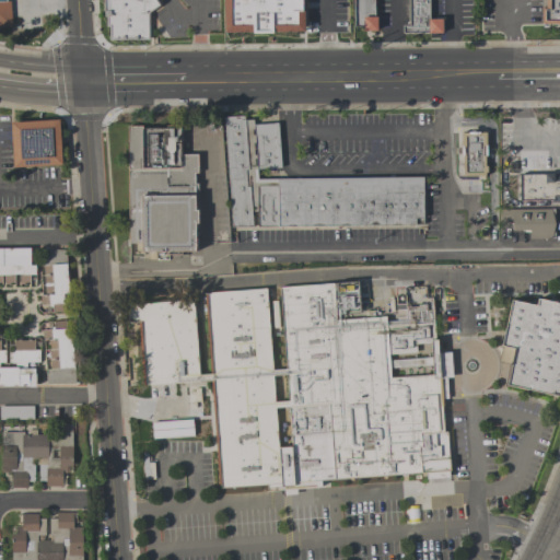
[(0,0),(7,0),(7,1),(10,1),(12,27),(0,27),(0,0)]
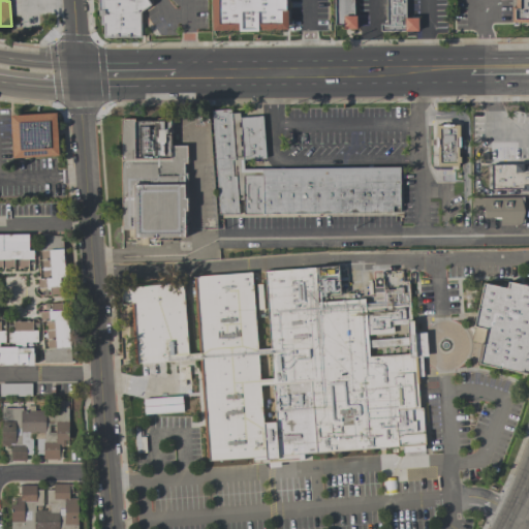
[(141,12),(141,38),(102,38),(102,26),(99,26),(99,17),(98,17),(96,0),(146,0),(150,5),(141,12)]
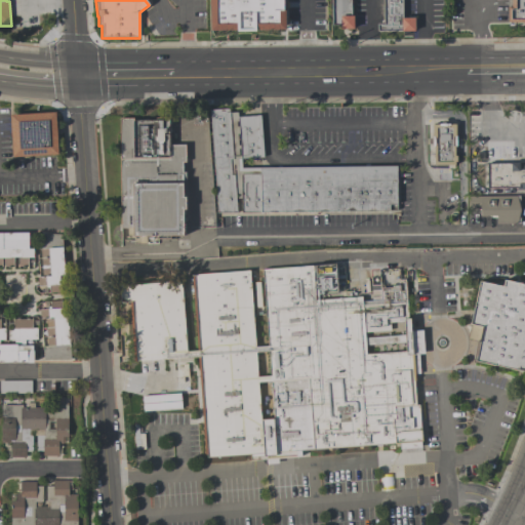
[(282,0),(282,12),(284,12),(284,31),(255,31),(255,33),(236,33),(236,31),(209,31),(209,0),(282,0)]
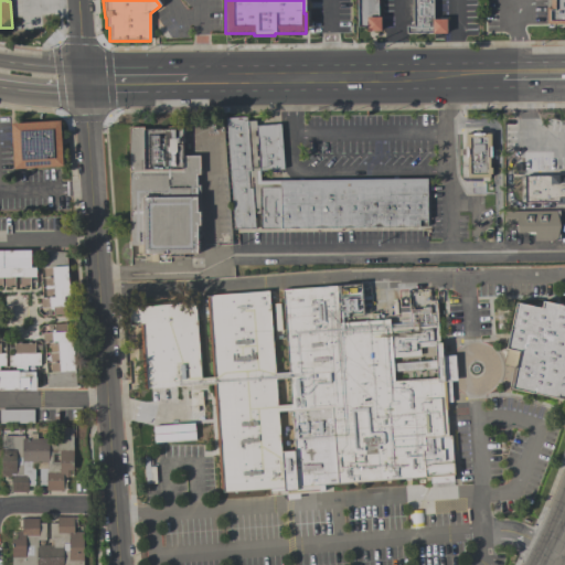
[(355,0),(377,0),(379,18),(380,18),(381,32),(365,32),(365,31),(356,31),(355,0)]
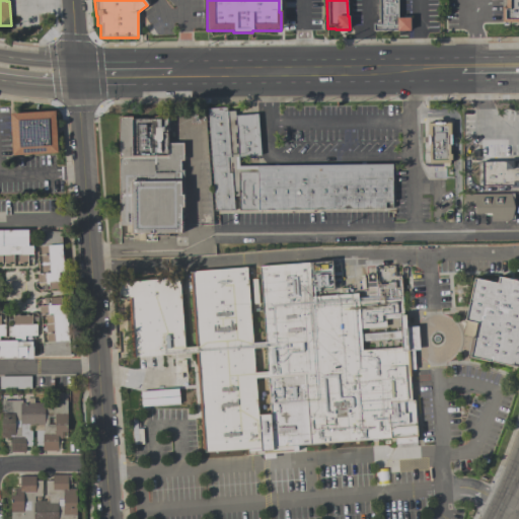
[(397,0),(397,18),(410,18),(410,31),(396,31),(396,30),(373,30),(373,23),(378,23),(378,0),(397,0)]
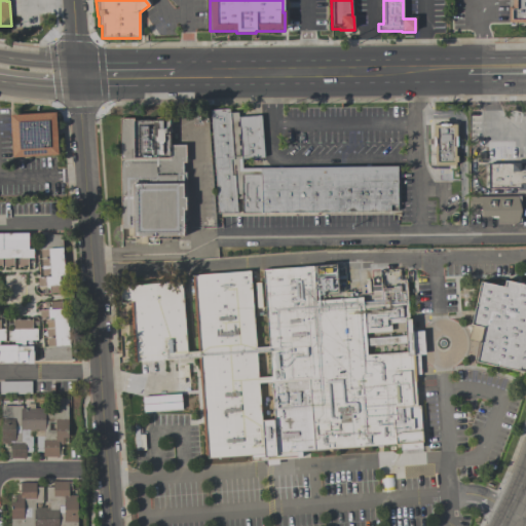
[(525,23),(509,24),(508,7),(513,7),(513,0),(525,0),(525,23)]
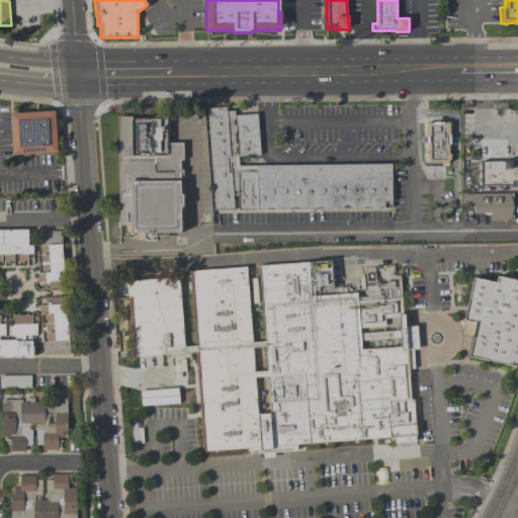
[(206,109),(226,107),(226,111),(234,110),(234,116),(254,114),(255,156),(238,157),(238,167),(391,165),(391,207),(238,210),(237,196),(233,196),(233,209),(214,209),(206,109)]
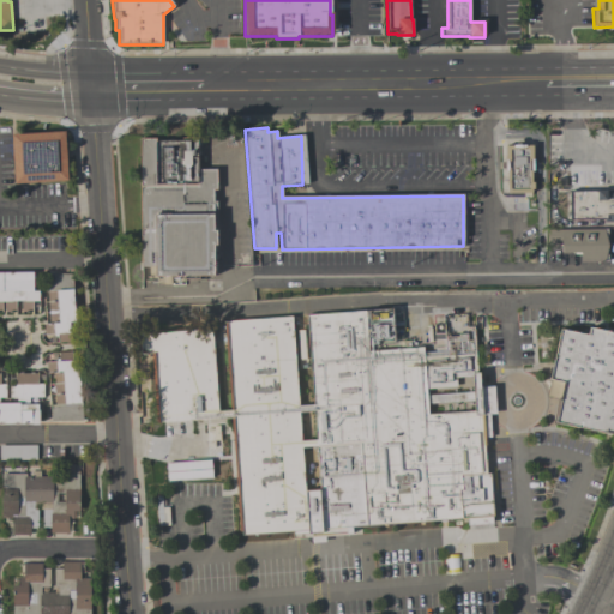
[(14,186),(12,136),(65,133),(67,182),(14,186)]
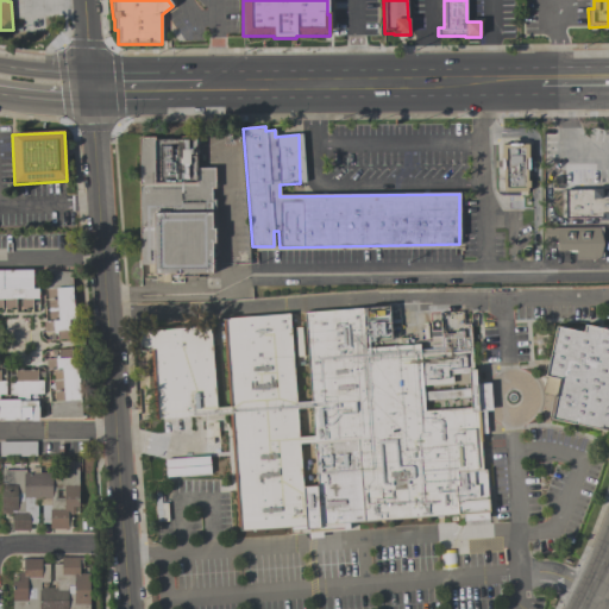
[(138,139),(142,269),(152,268),(152,280),(213,277),(211,138),(138,139)]
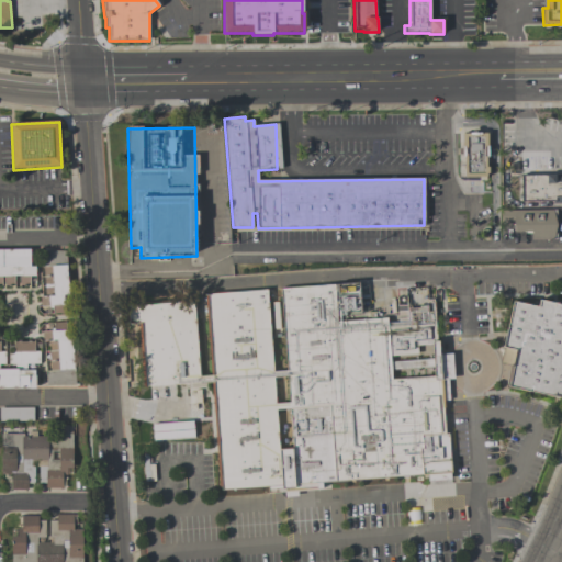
[(463,134),(487,134),(487,157),(486,157),(486,168),(489,168),(489,173),(486,173),(486,178),(464,178),(464,158),(462,158),(462,147),(463,147),(463,134)]
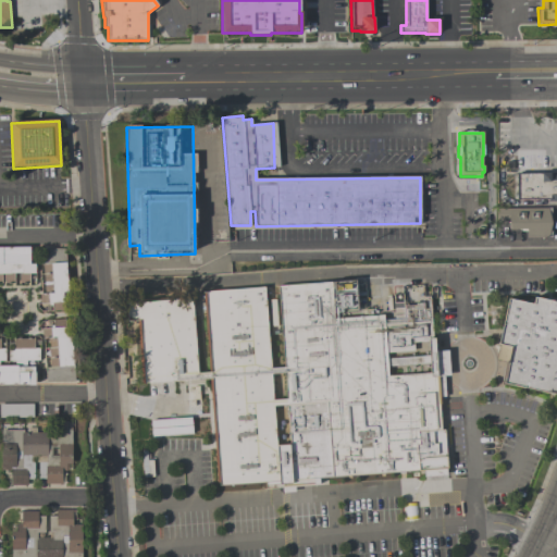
[(556,174),(556,201),(549,201),(549,200),(517,200),(517,173),(551,173),(551,174),(556,174)]
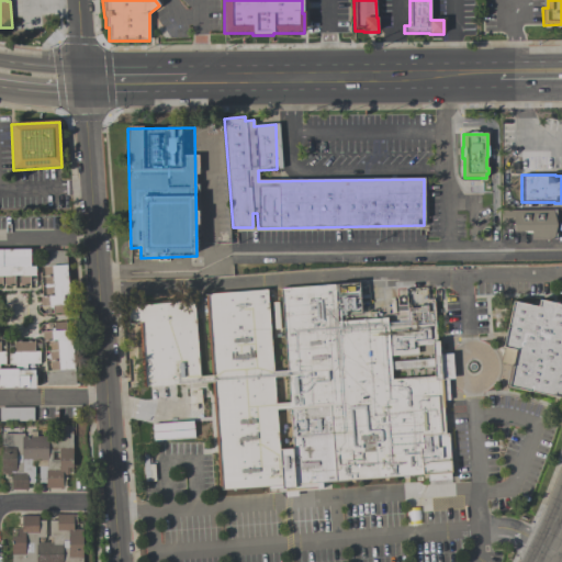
[(43,250),(66,249),(69,295),(64,295),(65,313),(53,314),(53,306),(41,307),(40,296),(45,296),(43,250)]
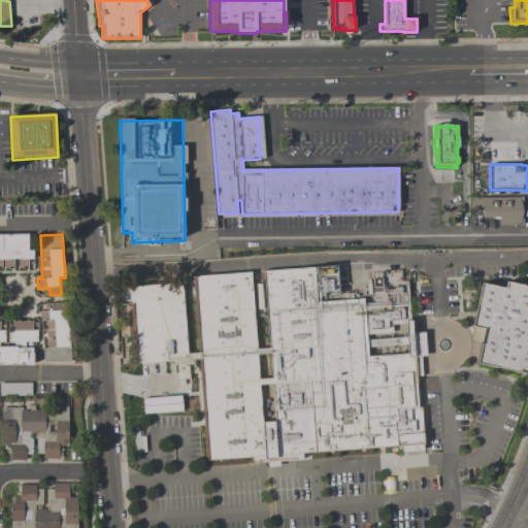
[(34,260),(28,260),(28,270),(19,270),(19,260),(13,260),(13,270),(4,270),(4,260),(1,260),(2,271),(0,271),(0,235),(29,235),(29,251),(34,251),(34,260)]
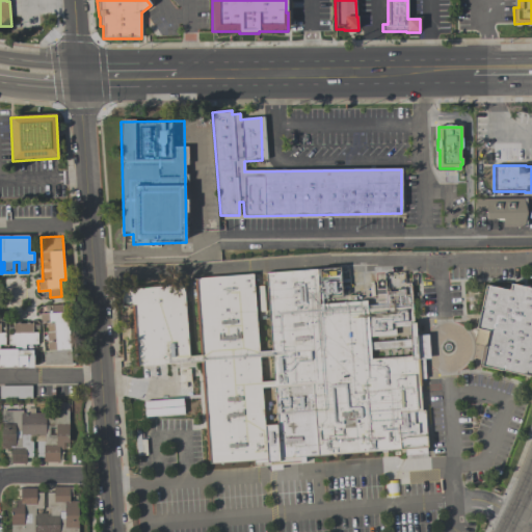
[(427,455),(405,457),(404,449),(304,456),(306,463),(281,464),(282,470),(269,471),(269,464),(254,466),(254,460),(209,463),(209,459),(208,459),(201,362),(137,366),(133,306),(122,307),(120,288),(183,284),(188,356),(201,355),(195,278),(254,274),(259,350),(271,350),(265,273),(317,270),(319,304),(366,301),(367,306),(386,304),(386,292),(397,291),(397,290),(410,289),(413,324),(416,324),(417,336),(427,335),(429,358),(418,360),(422,410),(425,409),(428,449),(426,449),(427,455)]
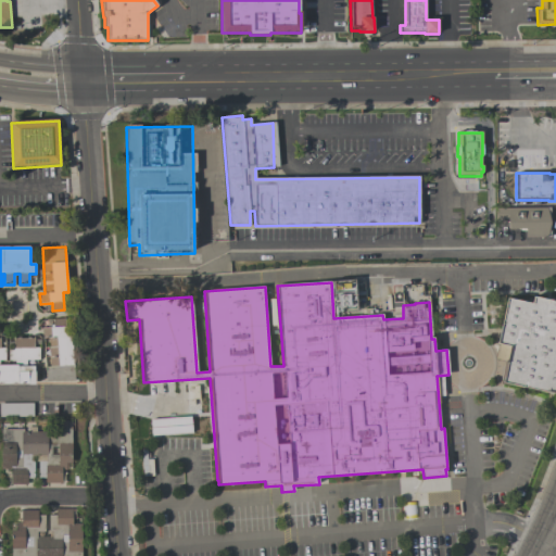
[(555,394),(548,393),(548,395),(503,386),(507,362),(494,359),(507,300),(532,305),(533,298),(555,302),(555,394)]
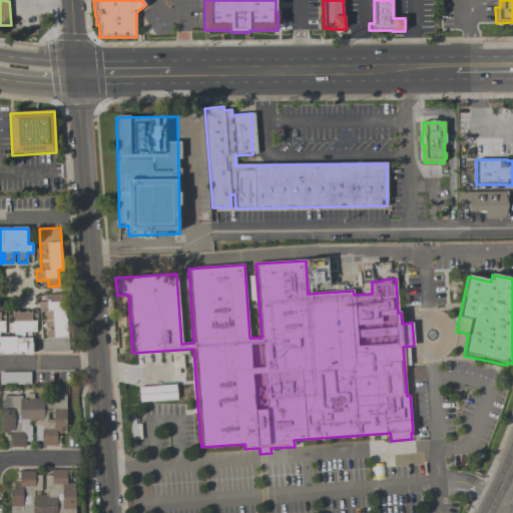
[(43,351),(42,339),(46,338),(44,312),(39,312),(39,303),(49,302),(49,294),(59,293),(61,309),(66,309),(69,351),(43,351)]
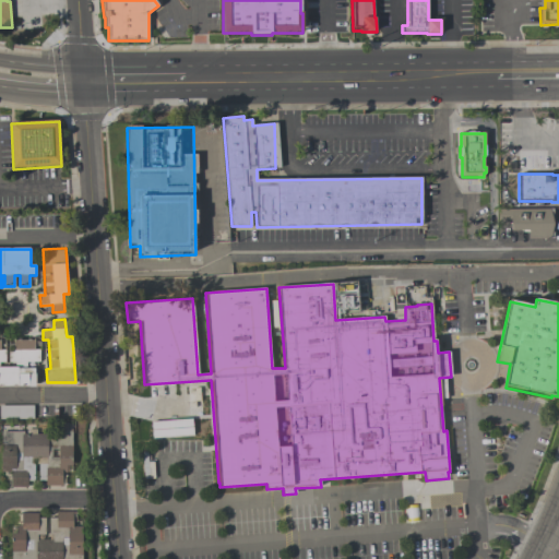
[(36,388),(28,388),(28,387),(0,387),(0,349),(6,349),(6,363),(0,363),(0,367),(14,367),(14,361),(9,361),(9,348),(13,348),(13,339),(34,339),(34,349),(39,349),(39,361),(26,361),(26,368),(35,368),(35,375),(36,375),(36,388)]
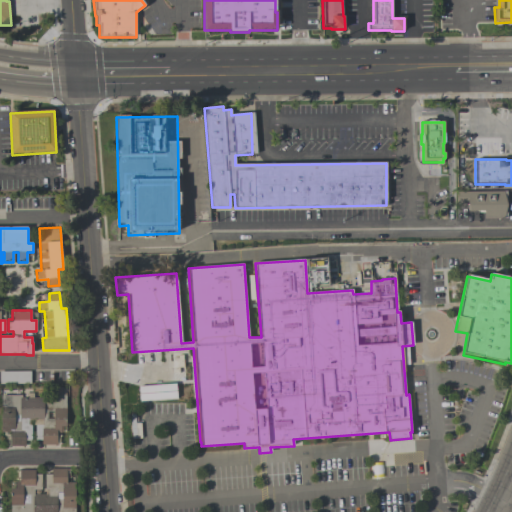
[(0,383),(0,371),(30,371),(30,383),(0,383)]
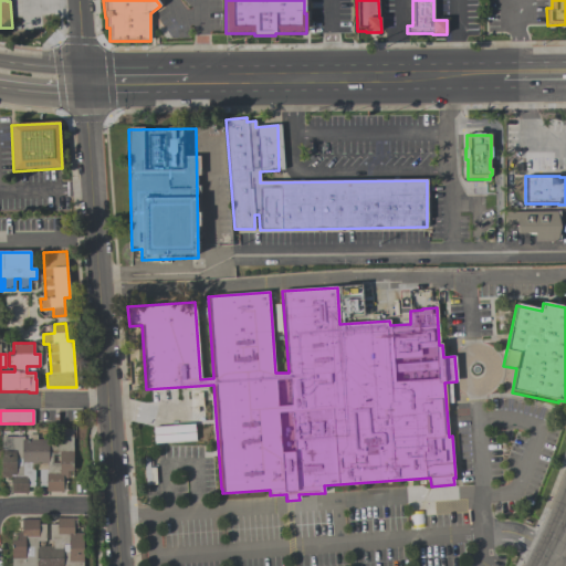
[(194,426),(154,426),(155,443),(194,442),(194,426)]
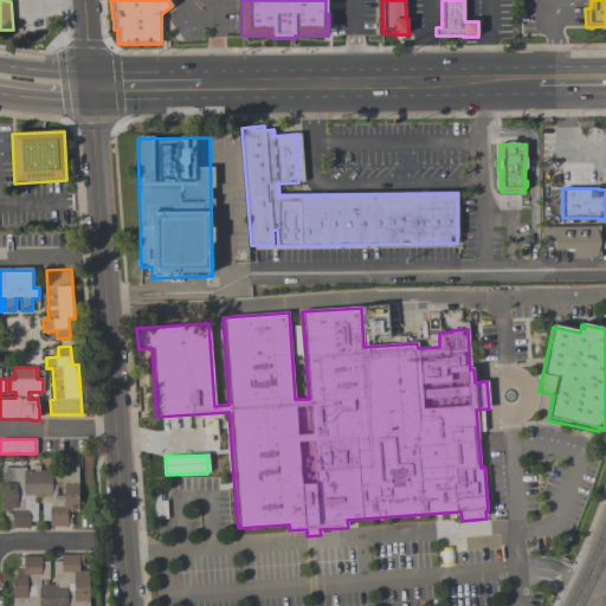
[(1,466),(25,466),(25,470),(50,470),(50,466),(77,466),(77,504),(72,504),(72,511),(66,511),(66,526),(50,526),(50,521),(42,521),(42,503),(38,503),(37,521),(30,521),(30,528),(12,527),(12,510),(1,510),(1,466)]
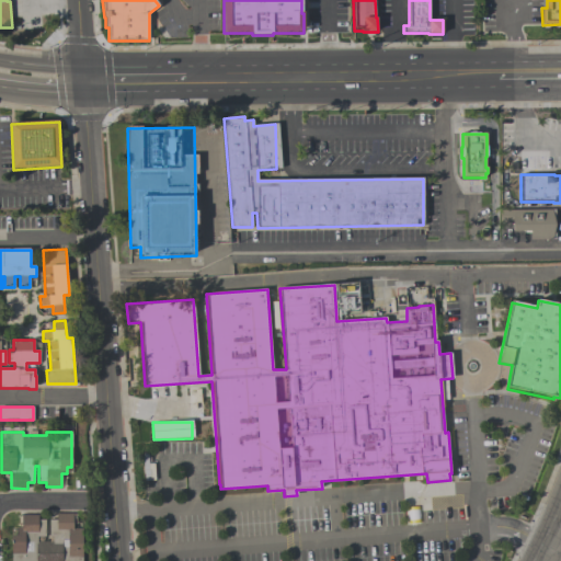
[(82,560),(11,560),(11,536),(18,536),(18,527),(22,527),(22,515),(37,515),(37,519),(45,519),(45,537),(37,537),(37,541),(53,541),(53,536),(49,536),(49,519),(56,519),(56,512),(73,512),(73,528),(82,528),(82,560)]
